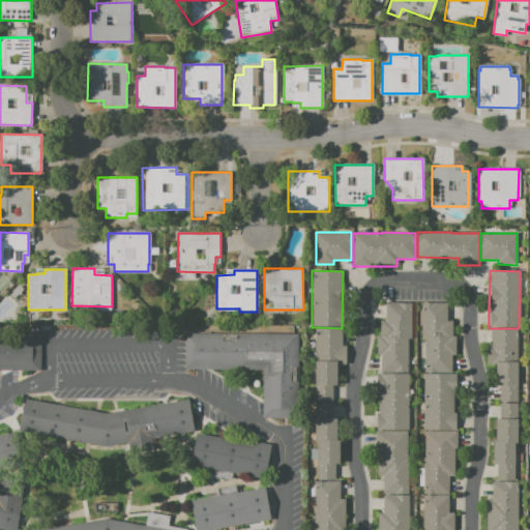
[(409,337),(380,336),(380,321),(385,321),(385,302),(412,302),(411,337),(409,337)]
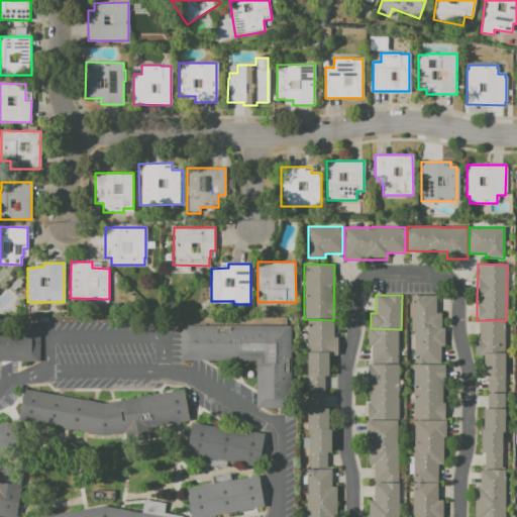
[(411,296),(441,296),(440,328),(443,328),(443,346),(440,346),(440,365),(414,364),(414,330),(410,330),(411,296)]
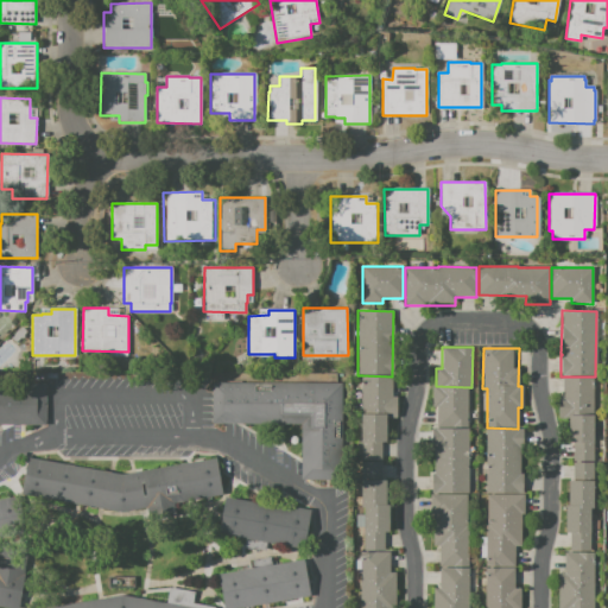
[(362,415),(362,375),(392,377),(392,398),(396,398),(396,415),(386,415),(362,415)]
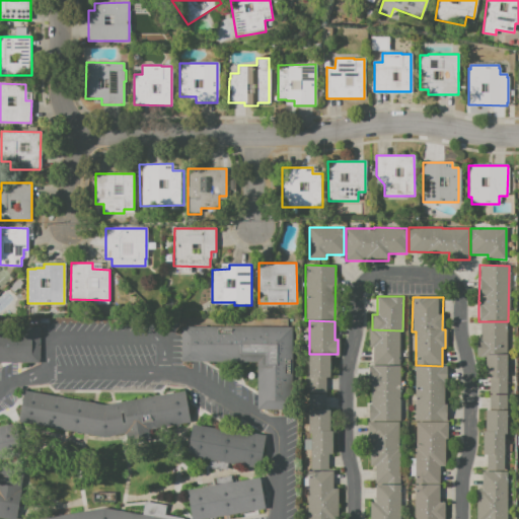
[(507,321),(506,354),(485,354),(476,354),(476,339),(479,339),(479,321),(507,321)]
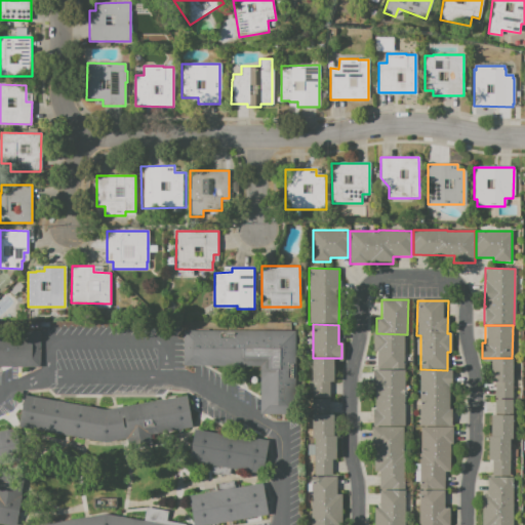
[(0,329),(42,329),(42,366),(0,366),(0,329)]
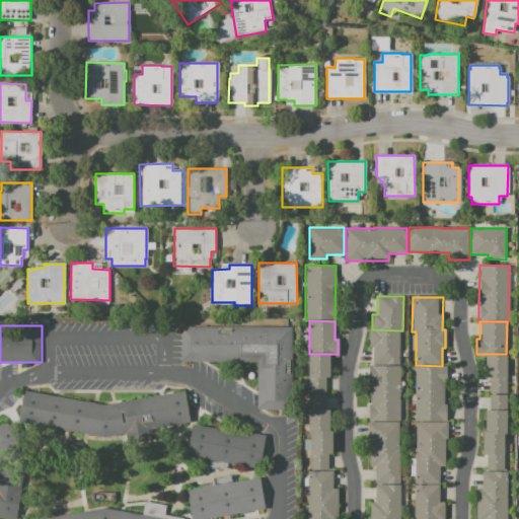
[(255,362),(180,360),(181,327),(256,328),(255,362)]
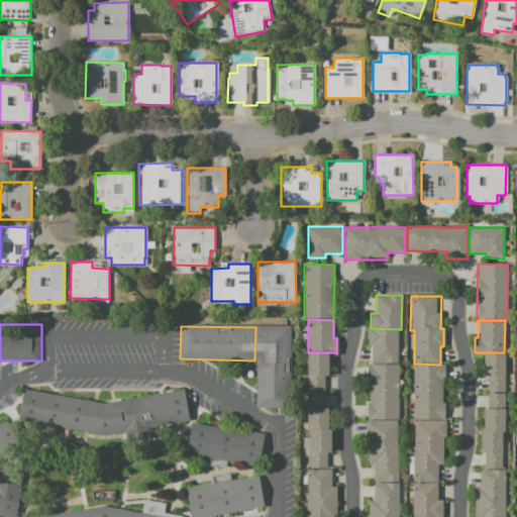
[(255,327),(291,328),(290,407),(254,406),(255,371),(254,371),(254,360),(255,327)]
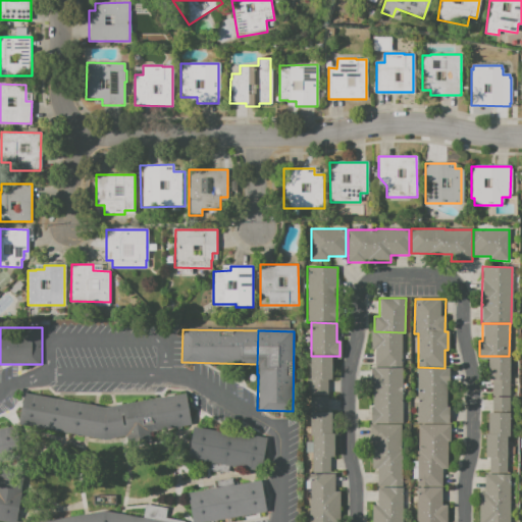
[(402,368),(374,367),(374,347),(372,347),(372,331),(374,331),(403,332),(402,368)]
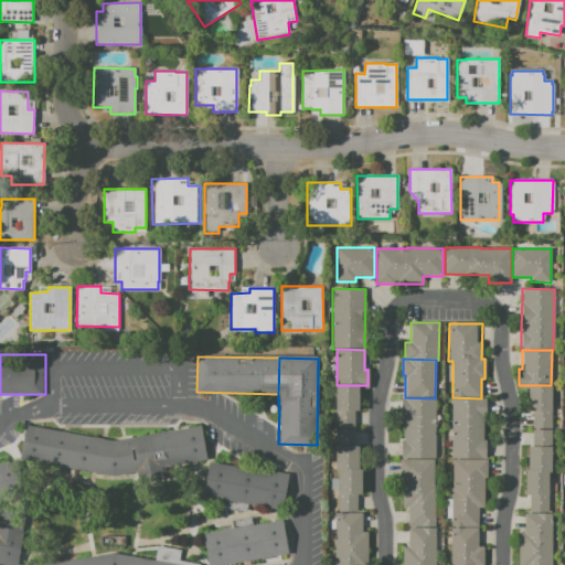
[(336,409),(337,385),(359,385),(358,411),(354,411),(336,409)]
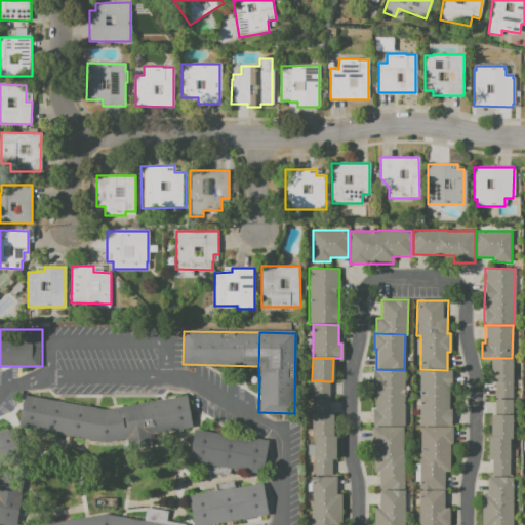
[(512,358),(512,380),(495,380),(491,380),(490,358),(512,358)]
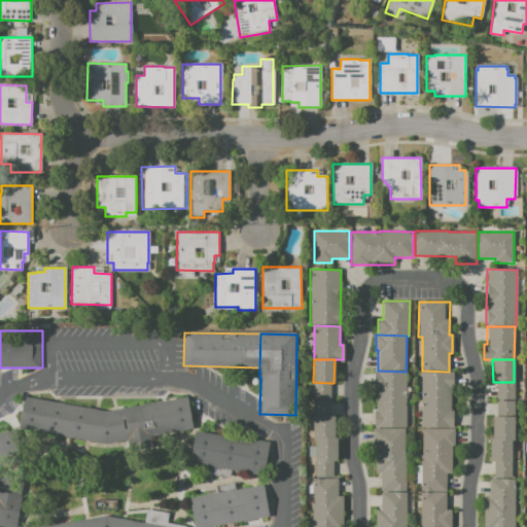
[(373,428),(373,411),(376,411),(376,389),(374,389),(374,371),(378,371),(406,372),(405,428),(373,428)]
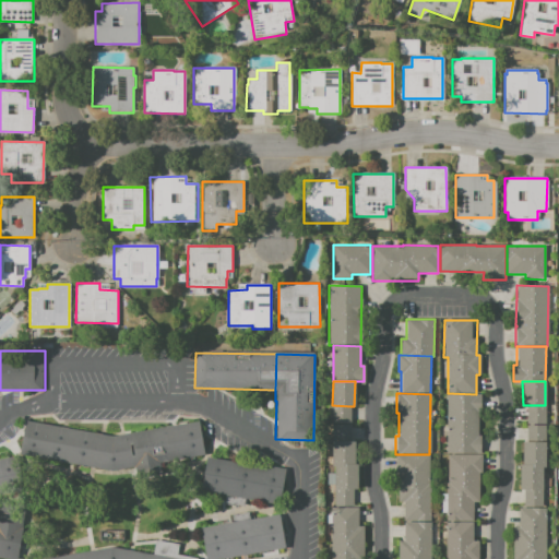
[(448,393),(476,394),(482,394),(482,453),(447,453),(448,393)]
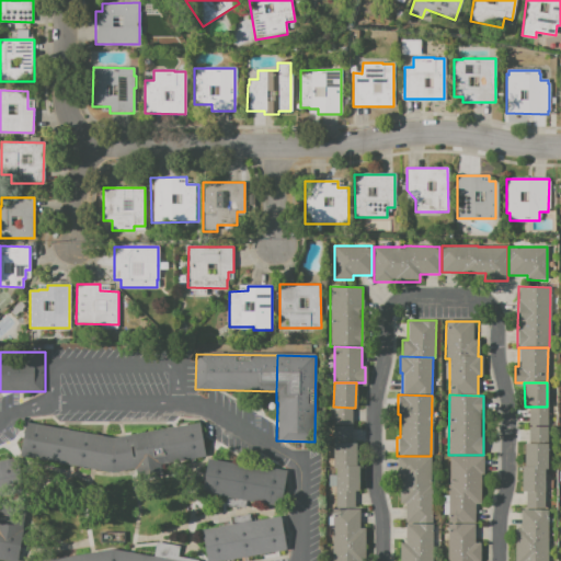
[(352,426),(333,425),(333,407),(352,408),(352,426)]
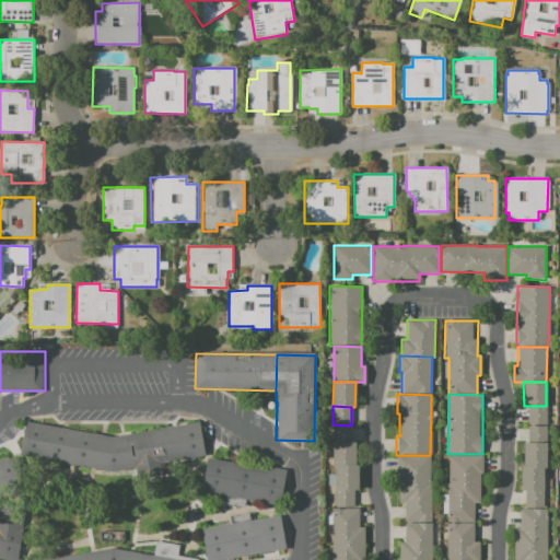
[(546,406),(546,426),(527,426),(528,406),(546,406)]
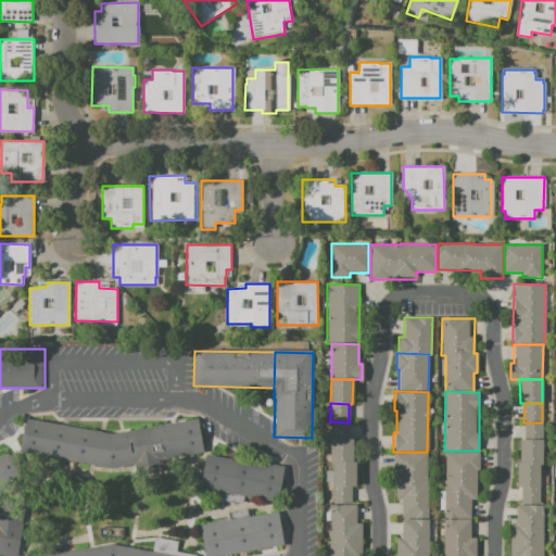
[(91,464),(20,447),(26,418),(96,431),(91,464)]
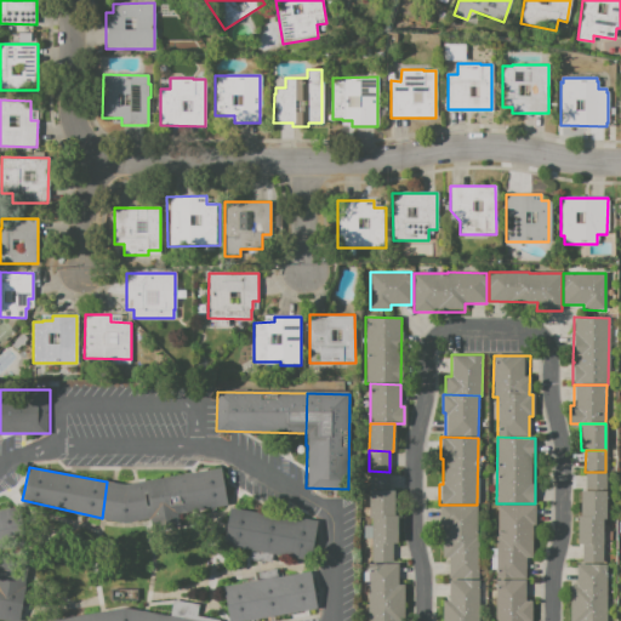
[(148,480),(221,468),(227,506),(151,519),(148,480)]
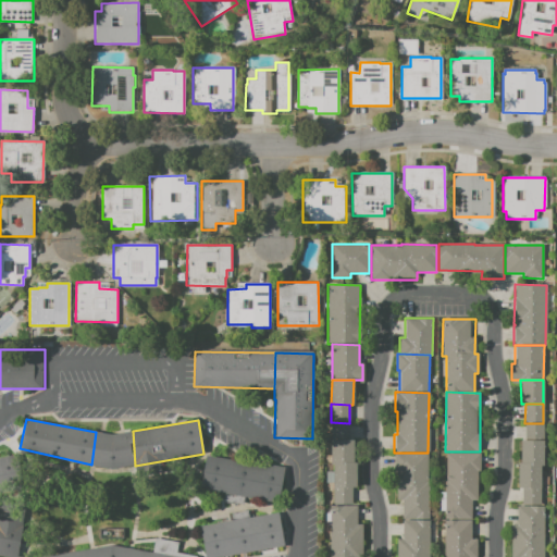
[(331,440),(331,422),(349,423),(349,441),(331,440)]
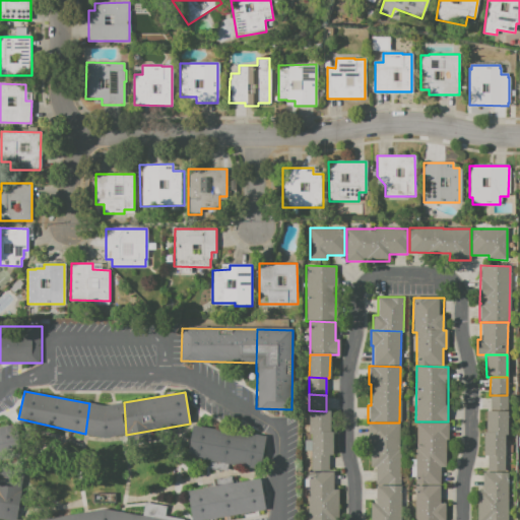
[(490,395),(507,395),(506,411),(490,411),(490,395)]
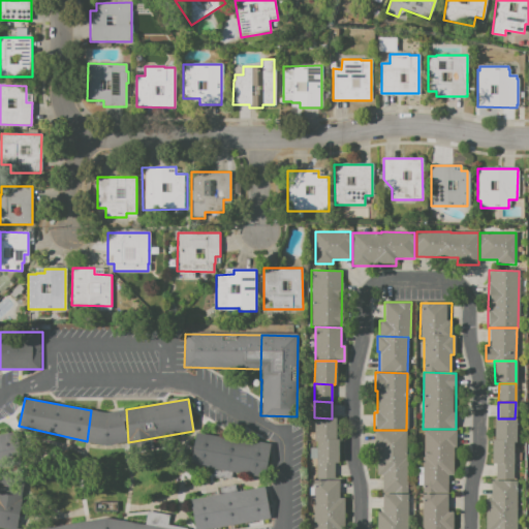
[(128,442),(106,445),(87,441),(91,410),(106,412),(126,409),(128,442)]
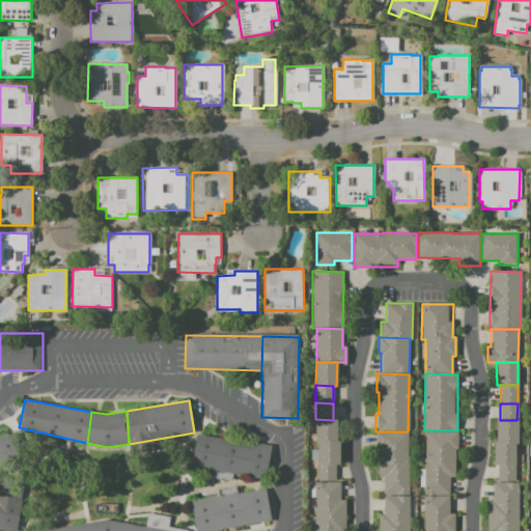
[(317,481),(318,444),(315,444),(315,419),(333,420),(338,420),(337,441),(340,441),(339,465),(336,465),(335,482),(317,481)]
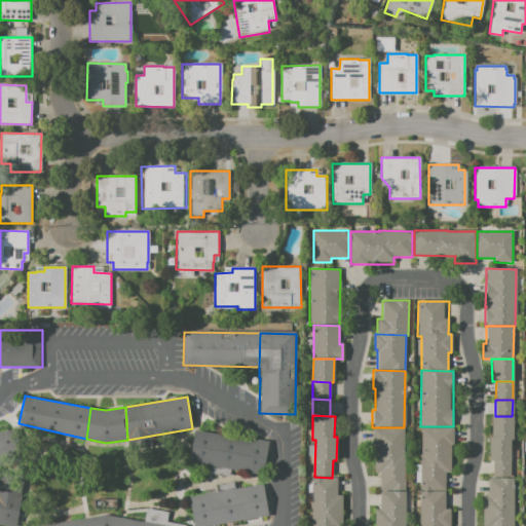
[(512,416),(512,441),(511,441),(510,478),(493,478),(493,461),(488,461),(489,437),(491,437),(491,416),(495,416),(512,416)]
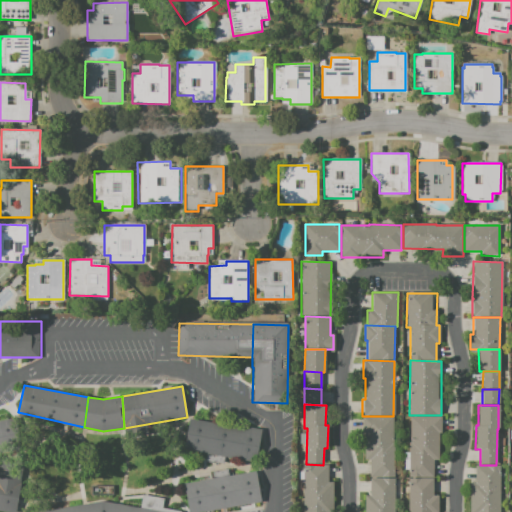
[(409,415),(441,415),(440,433),(438,433),(438,461),(432,460),(432,478),(408,478),(409,415)]
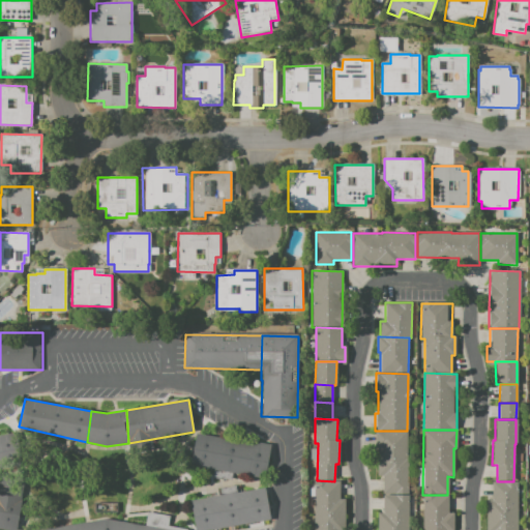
[(383,495),(383,476),(377,476),(377,448),(375,448),(375,431),(407,431),(407,458),(409,458),(408,495),(383,495)]
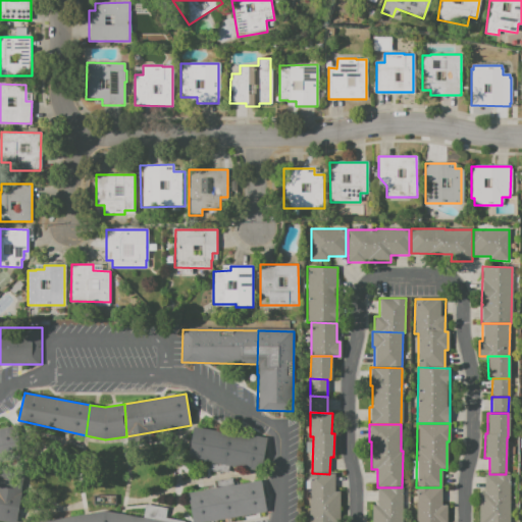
[(0,428),(16,426),(21,460),(0,463),(0,428)]
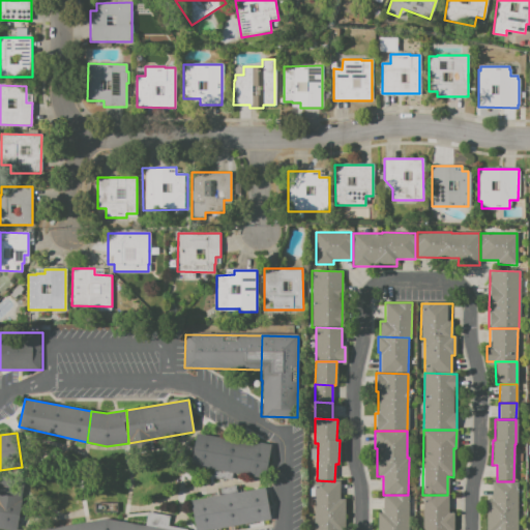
[(196,434),(189,465),(265,478),(271,445),(226,437),(226,439),(196,434)]
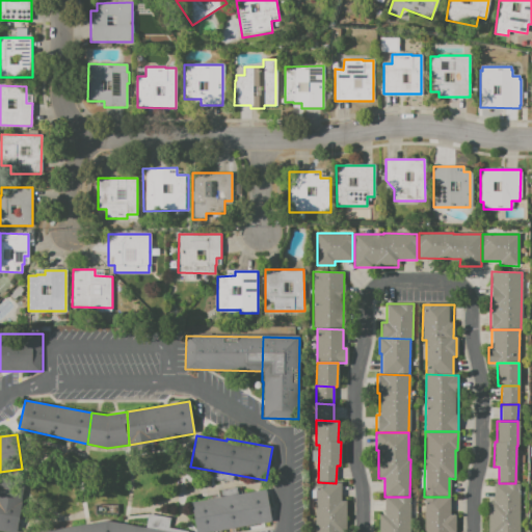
[(315,531),(316,482),(318,482),(336,483),(342,483),(341,500),(346,500),(346,531),(315,531)]
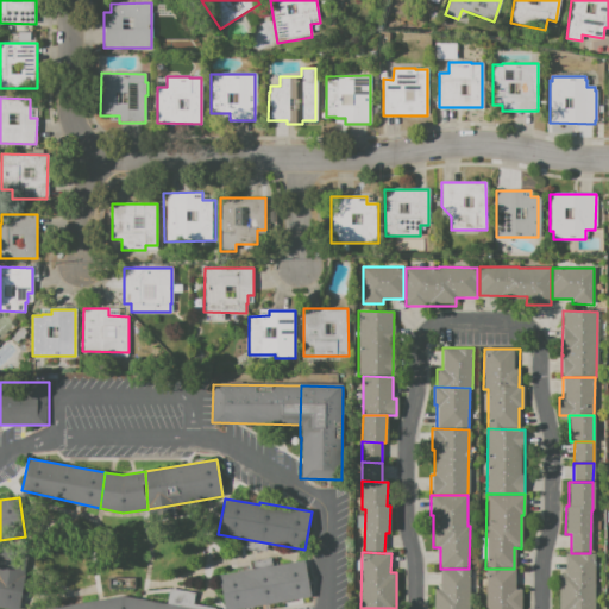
[(590,553),(595,553),(594,608),(559,608),(559,573),(564,573),(564,553),(571,553),(590,553)]
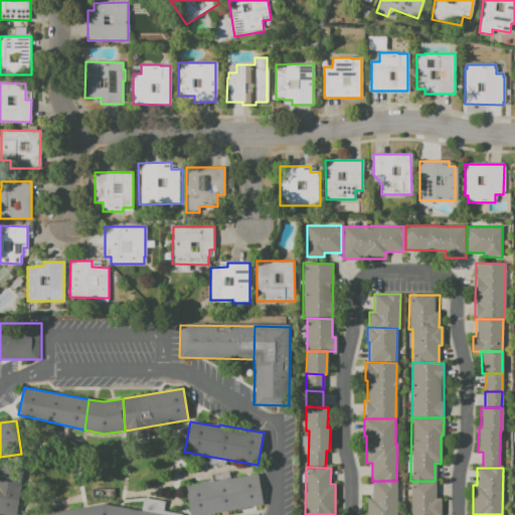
[(185,487),(189,514),(201,514),(262,505),(256,475),(185,487)]
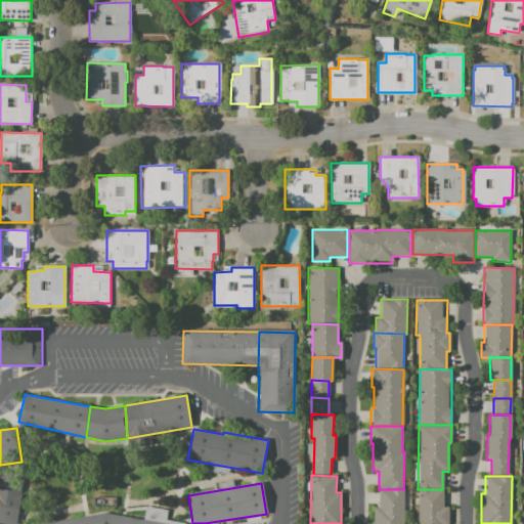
[(0,488),(19,492),(13,523),(4,523),(0,523),(0,488)]
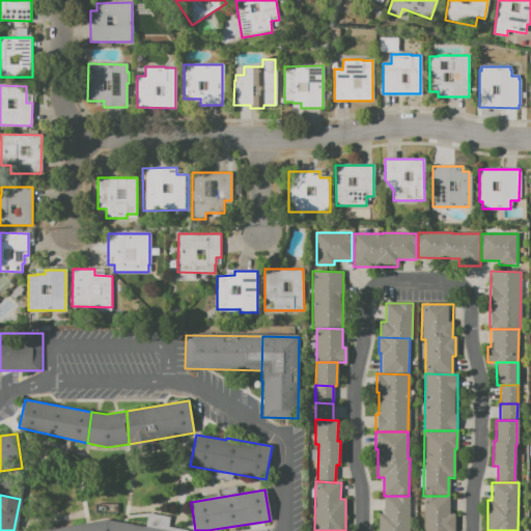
[(384,496),(409,496),(410,496),(410,530),(378,530),(379,513),(383,513),(384,496)]
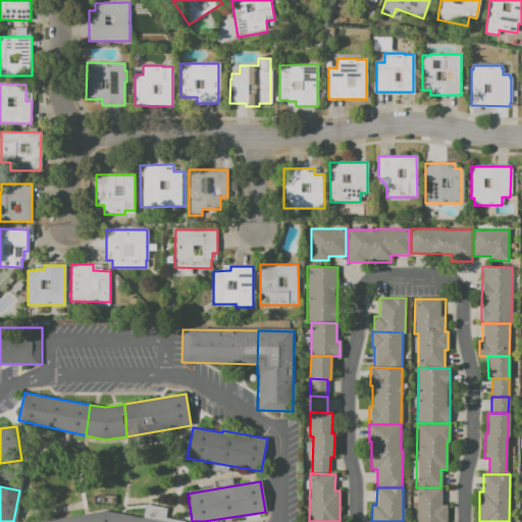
[(415,521),(416,487),(440,487),(439,505),(447,505),(446,521),(415,521)]
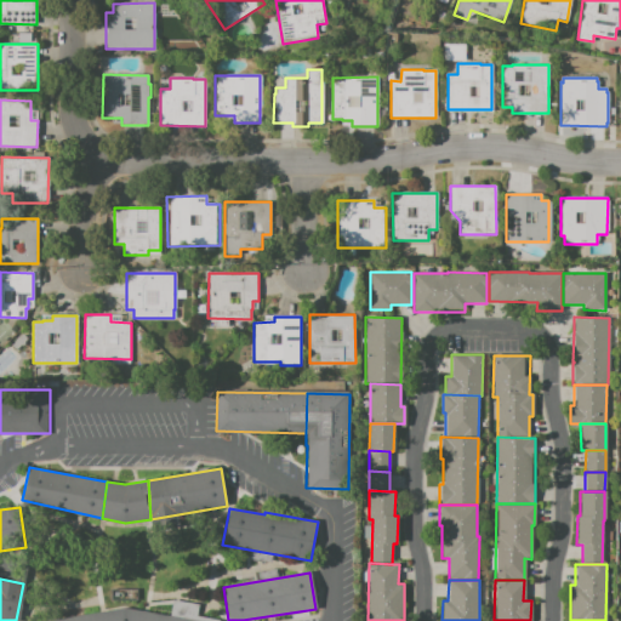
[(137,620),(137,610),(120,607),(104,609),(104,620),(137,620)]
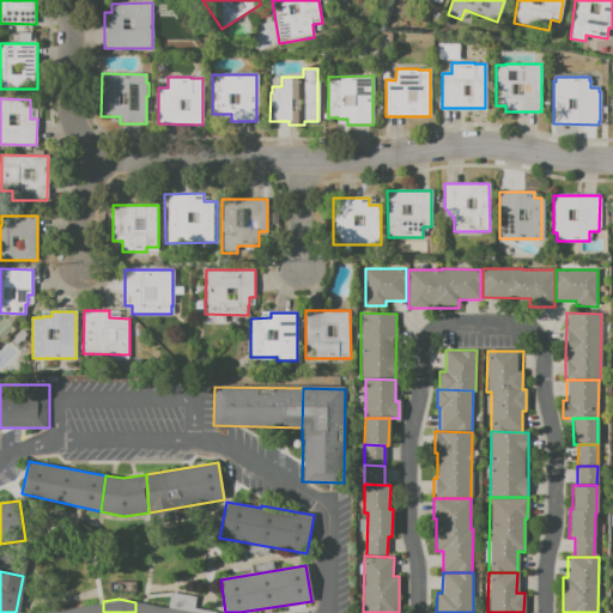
[(103,612),(103,601),(38,612),(103,612)]
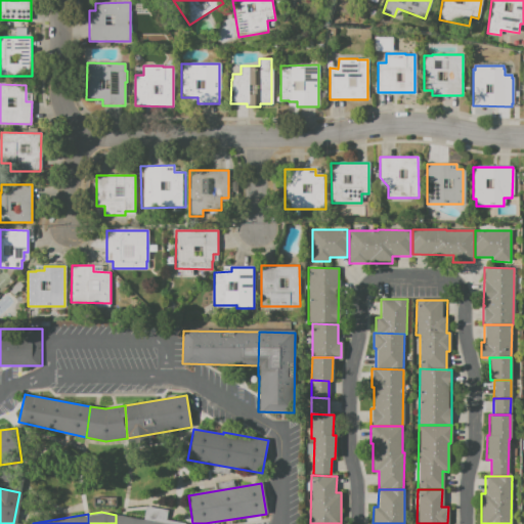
[(116,523),(163,523),(116,515),(116,523)]
